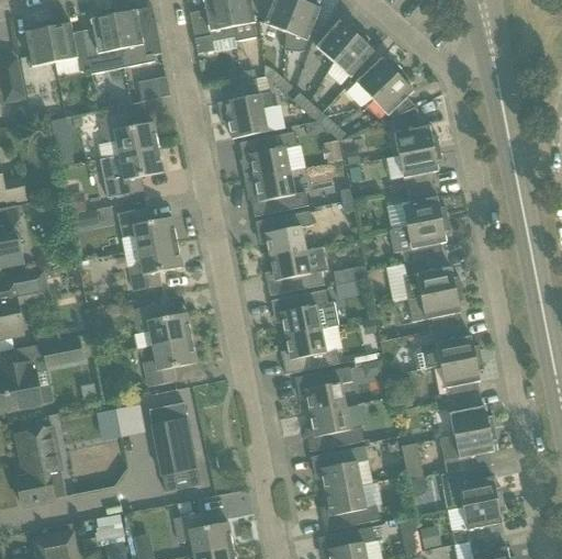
[(234,36),(227,0),(203,0),(205,9),(189,12),(198,54),(214,49),(212,41),(234,36)]
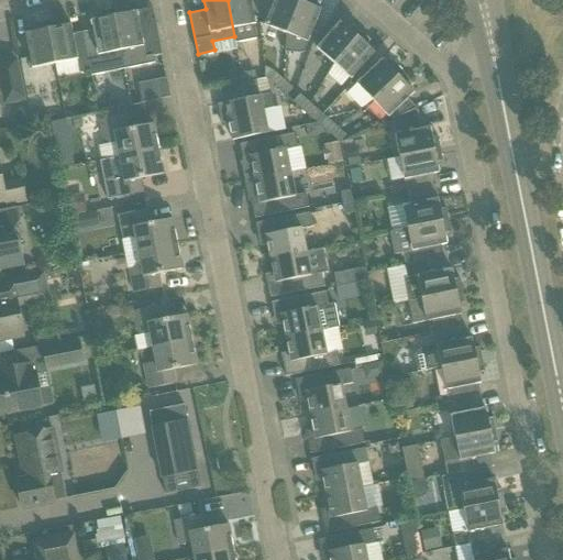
[(255,21),(251,0),(228,0),(234,36),(235,41),(256,36),(253,22),(255,21)]
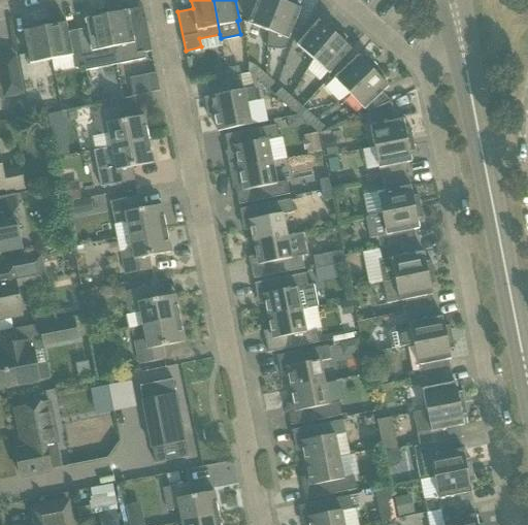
[(268,29),(279,0),(256,0),(253,9),(248,21),(268,29)]
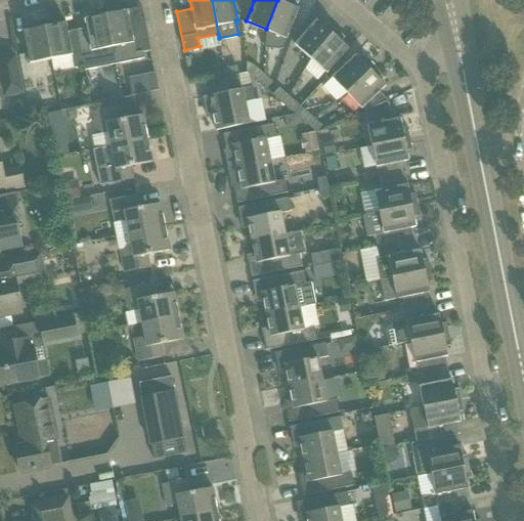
[(277,0),(266,29),(265,45),(282,47),(299,6),(290,3),(291,0),(277,0)]
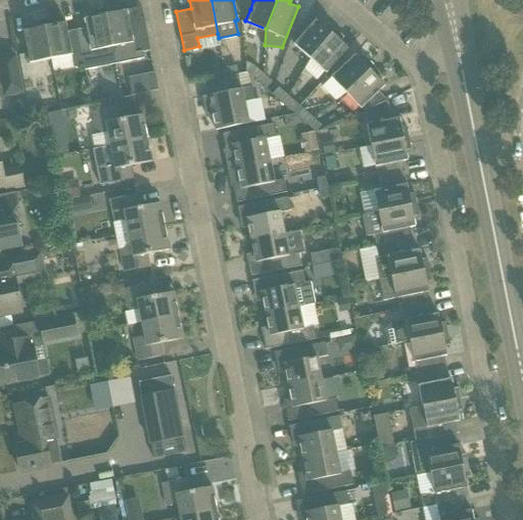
[(115,4),(104,7),(111,45),(114,61),(144,56),(142,50),(150,49),(144,21),(130,25),(127,8),(116,10),(115,4)]
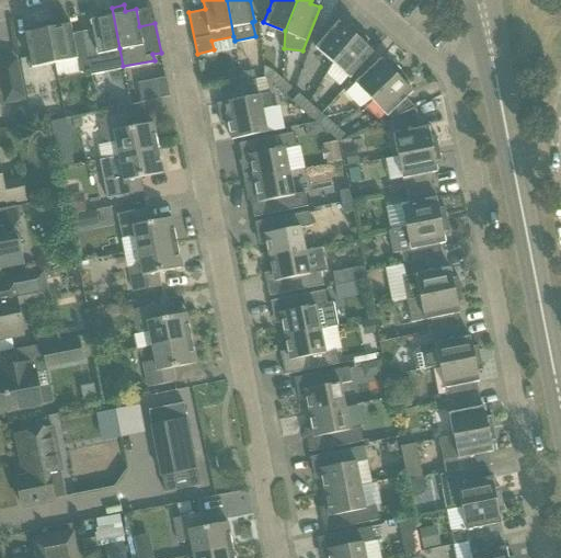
[(119,48),(112,8),(100,10),(101,15),(90,18),(92,29),(82,31),(90,68),(91,68),(91,72),(123,66),(119,48)]
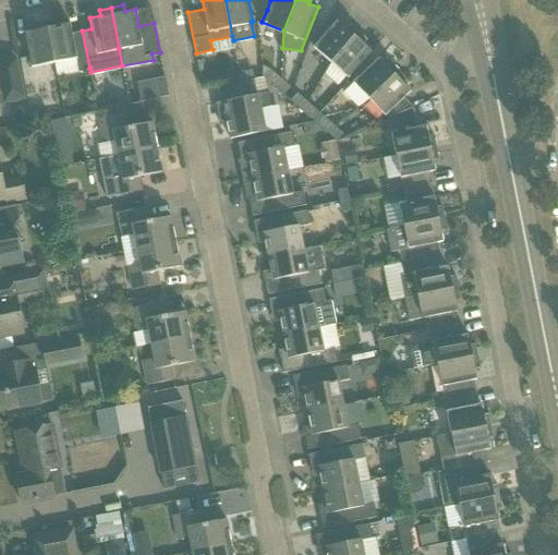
[(89,68),(82,31),(72,33),(70,22),(59,24),(58,17),(46,20),(55,61),(76,57),(79,70),(89,68)]
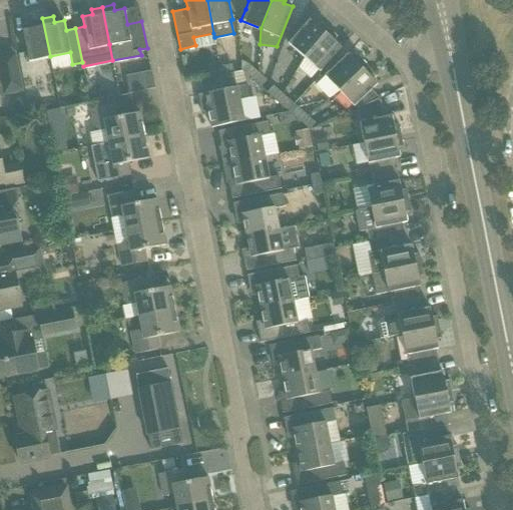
[(304,55),(329,27),(321,19),(317,24),(310,17),(296,32),(288,41),(304,55)]
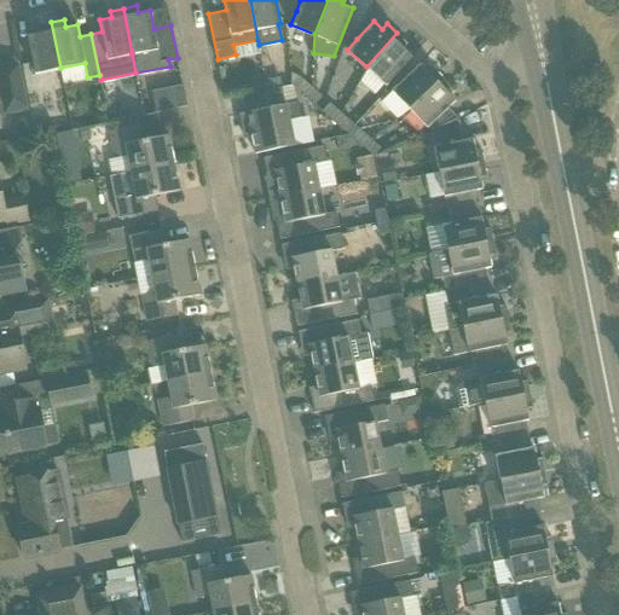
[(61,68),(51,22),(38,25),(39,32),(28,34),(32,58),(35,73),(61,68)]
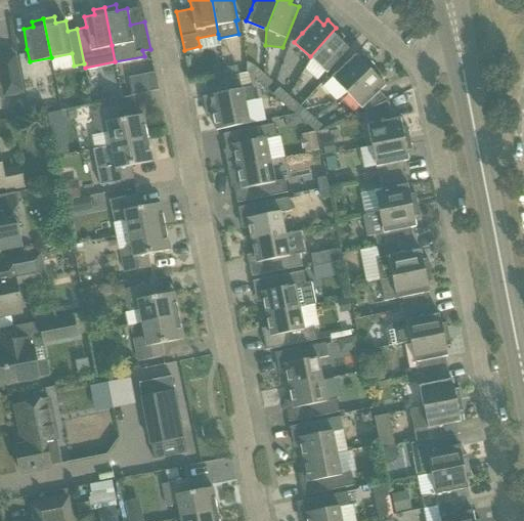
[(345,35),(336,28),(310,56),(326,71),(348,46),(341,39),(345,35)]
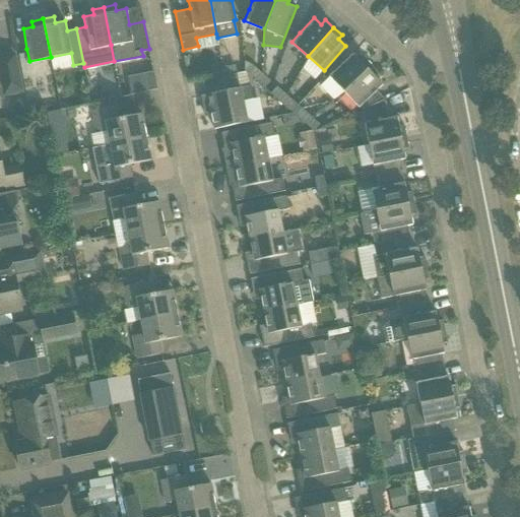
[(343,90),(372,64),(364,56),(360,60),(352,52),(329,75),(343,90)]
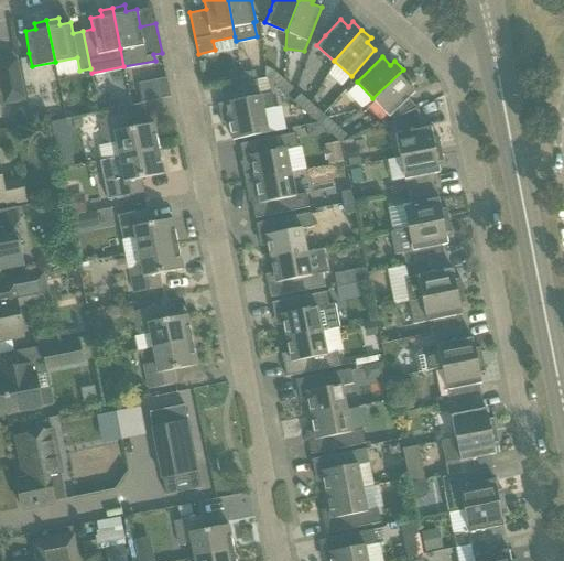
[(0,89),(2,90),(4,100),(23,97),(15,57),(0,61),(0,89)]
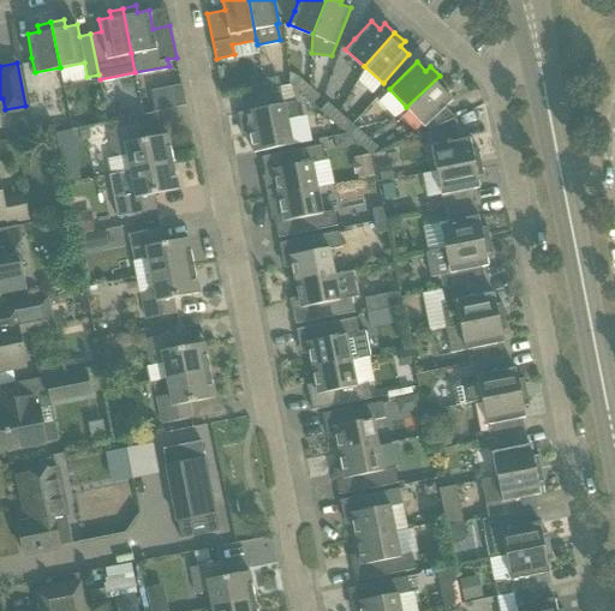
[(297,75),(291,83),(302,93),(309,85),(297,75)]
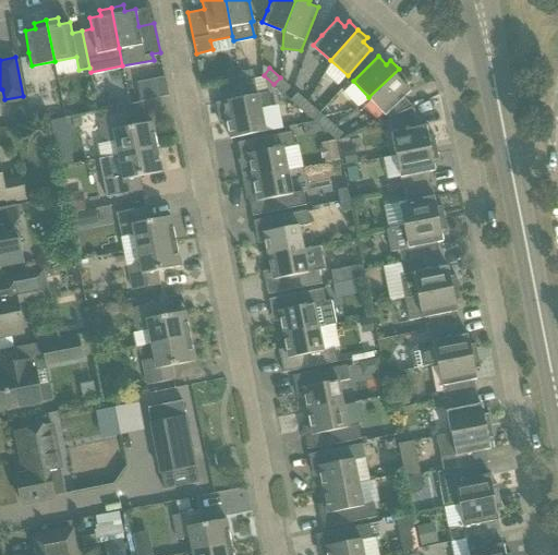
[(252,69),(239,71),(240,80),(254,76),(252,69)]
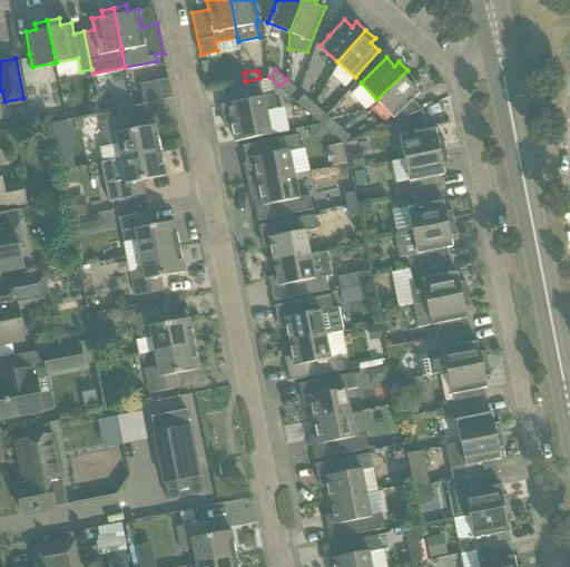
[(415,79),(408,70),(376,99),(393,116),(394,115),(397,118),(421,107),(413,97),(419,91),(411,84),(415,79)]
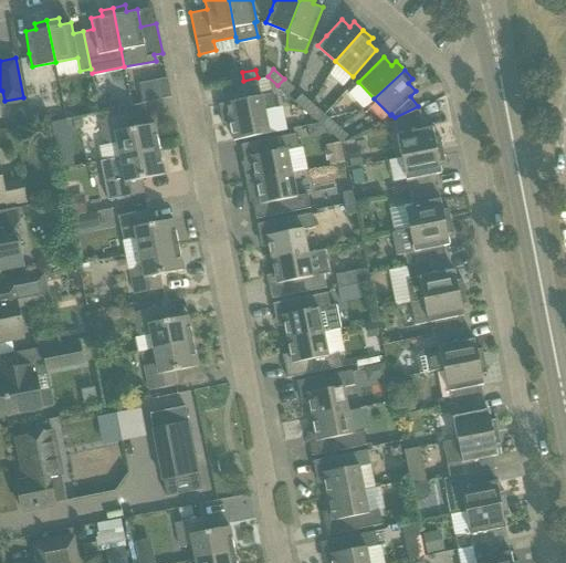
[(269,132),(264,108),(275,106),(273,92),(260,94),(258,77),(243,81),(247,97),(218,103),(222,122),(227,124),(230,124),(233,138),(269,132)]
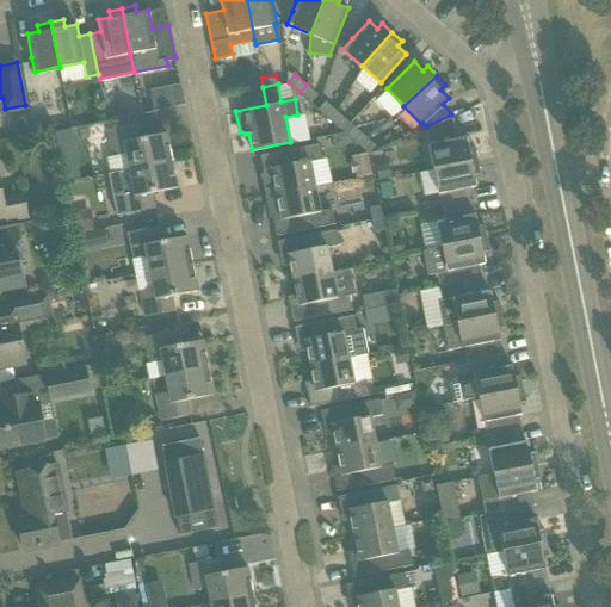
[(318,93),(307,85),(300,92),(310,101),(318,93)]
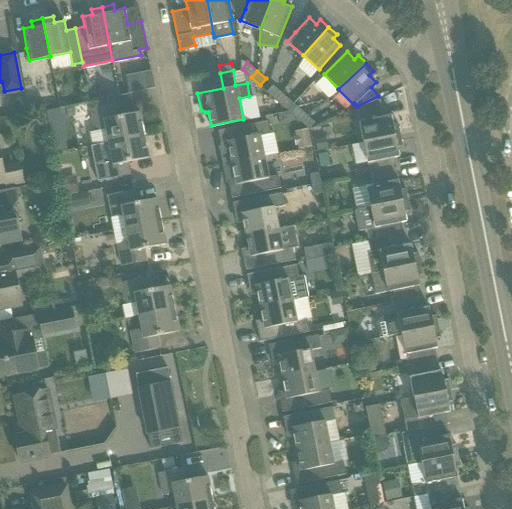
[(272,84),(266,90),(276,98),(281,92),(272,84)]
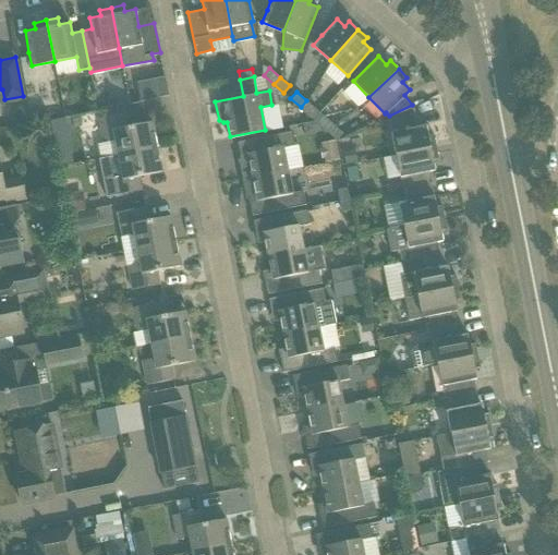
[(316,109),(306,100),(301,107),(311,116),(316,109)]
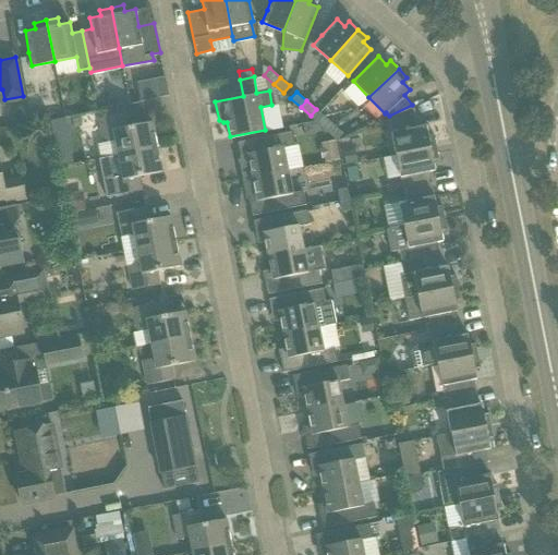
[(412,105),(389,116),(388,116),(396,153),(436,145),(434,133),(428,134),(426,123),(416,125),(412,105)]
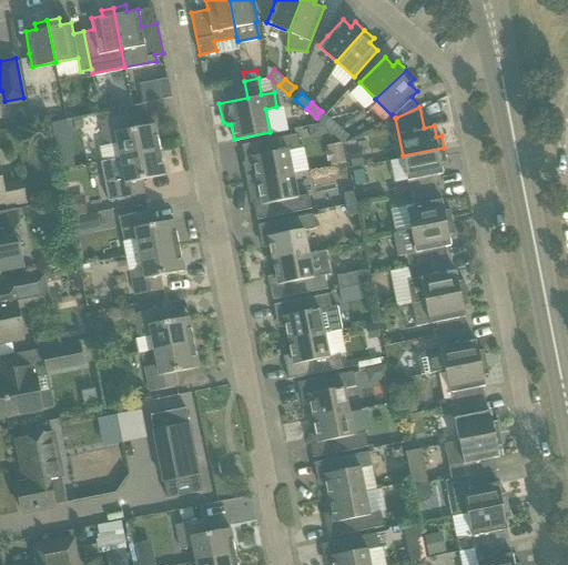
[(100,119),(104,140),(105,143),(99,144),(102,159),(160,148),(154,122),(131,127),(128,113),(100,119)]
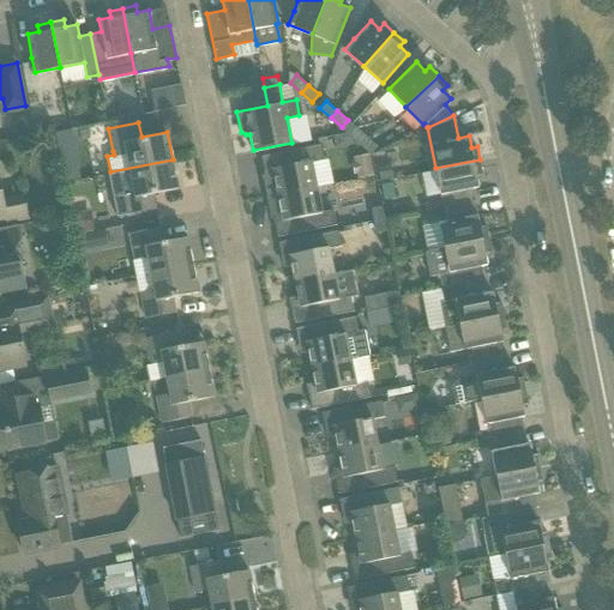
[(355,126),(349,133),(360,143),(366,136),(355,126)]
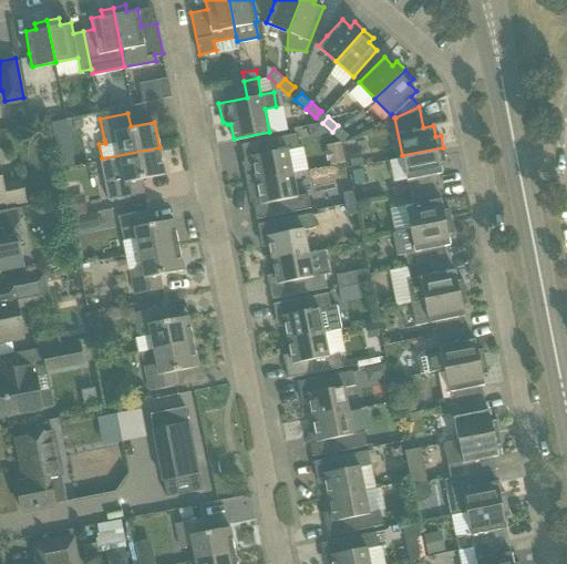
[(348,134),(338,125),(332,132),(342,141),(348,134)]
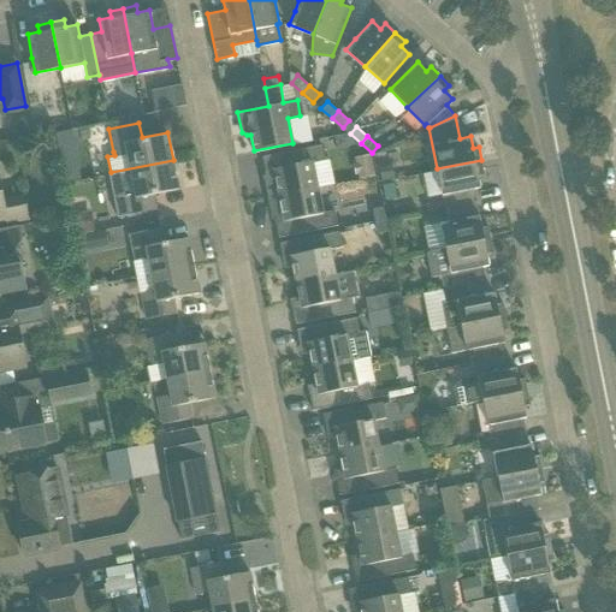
[(321,143),(285,150),(262,155),(267,178),(265,179),(268,196),(317,186),(312,161),(325,159),(321,143)]
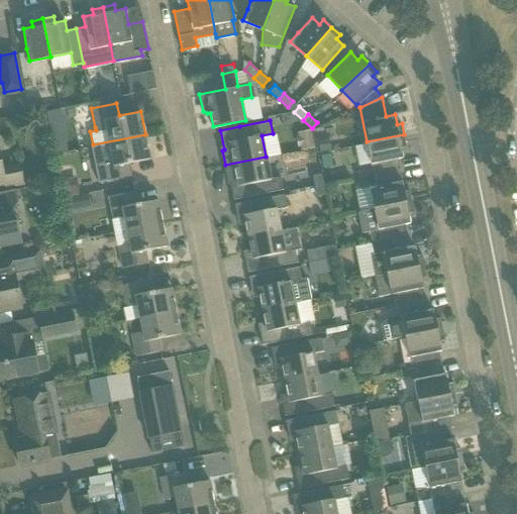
[(313,129),(300,130),(301,147),(315,146),(313,129)]
